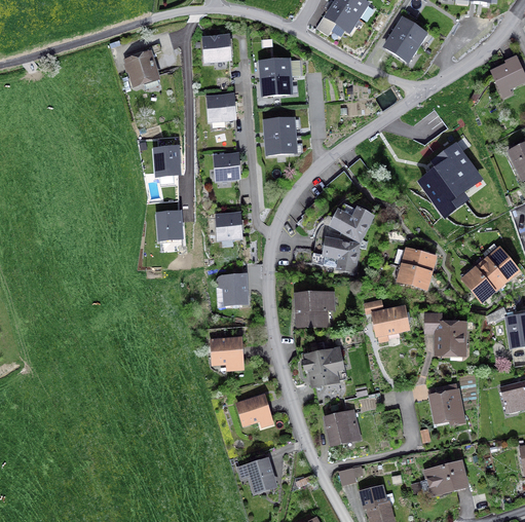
[(362,7),(367,0),(338,0),(337,1),(361,15),(365,9),(362,7)]
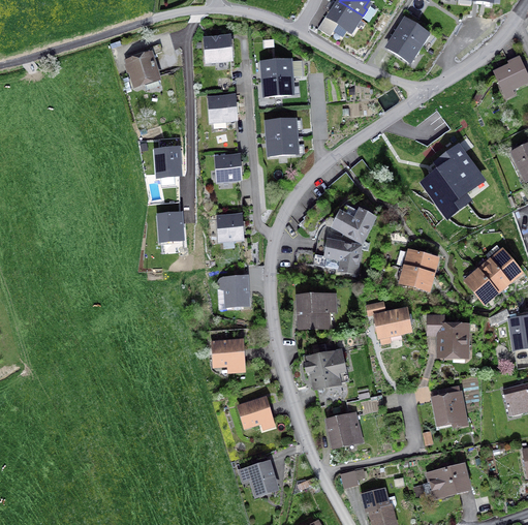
[(412,0),(410,3),(422,10),(428,0),(412,0)]
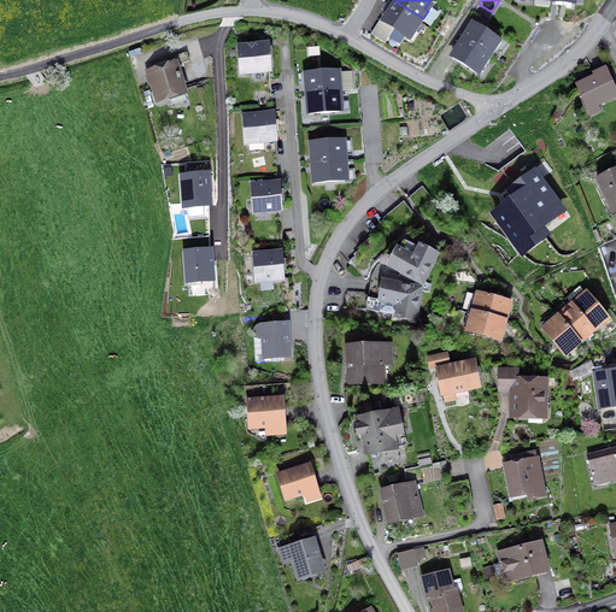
[(396,24),(412,35),(423,18),(396,1),(385,17),(381,15),(373,29),(386,39),(396,24)]
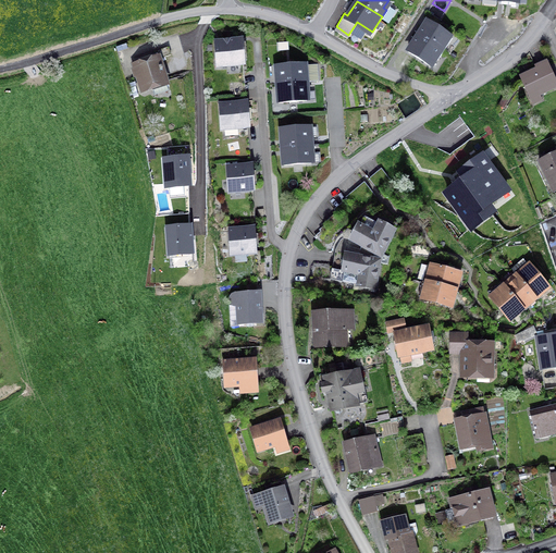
[(429,17),(419,33),(444,49),(454,34),(429,17)]
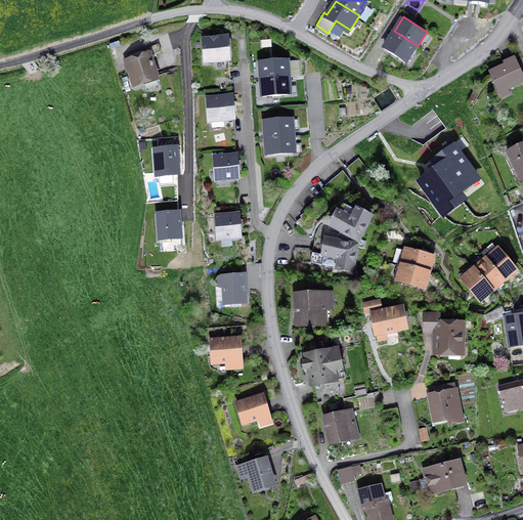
[(412,52),(418,46),(394,31),(385,45),(405,58),(410,51),(412,52)]
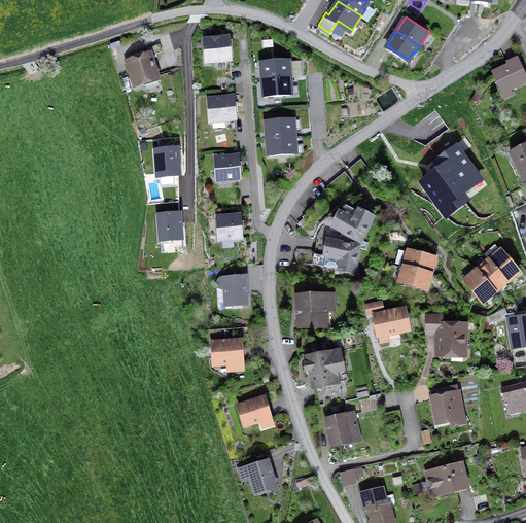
[(232,57),(230,35),(205,36),(207,59),(232,57)]
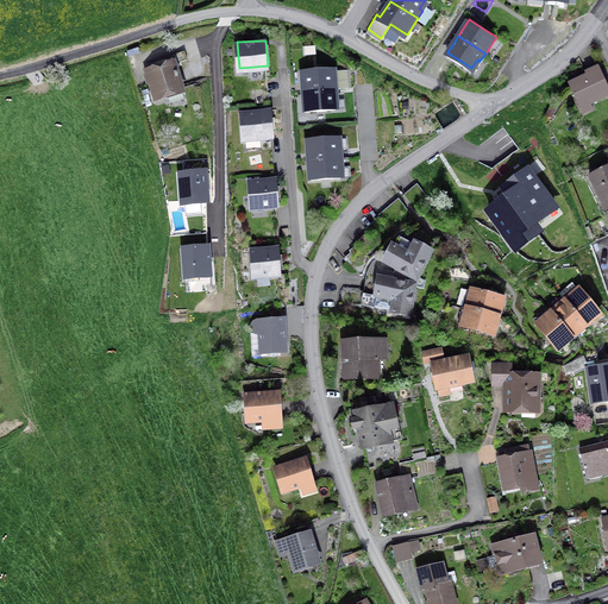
[(186,46),(168,52),(170,61),(175,60),(188,56),(186,46)]
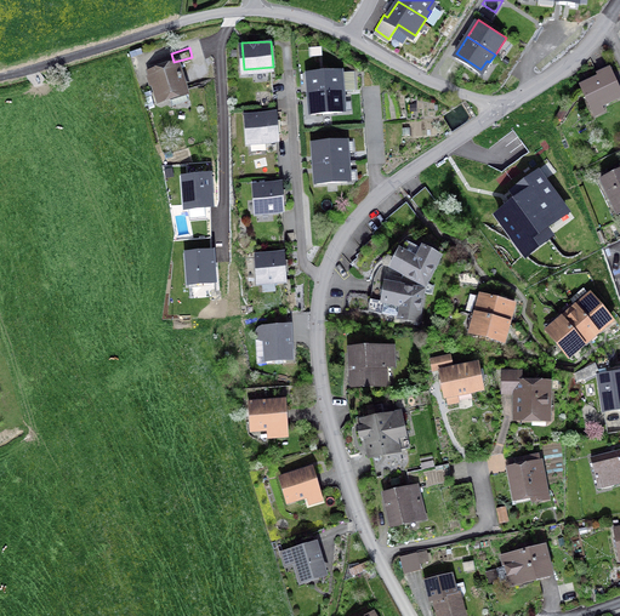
[(174,62),(166,64),(166,63),(149,68),(159,96),(187,87),(178,61),(174,62)]
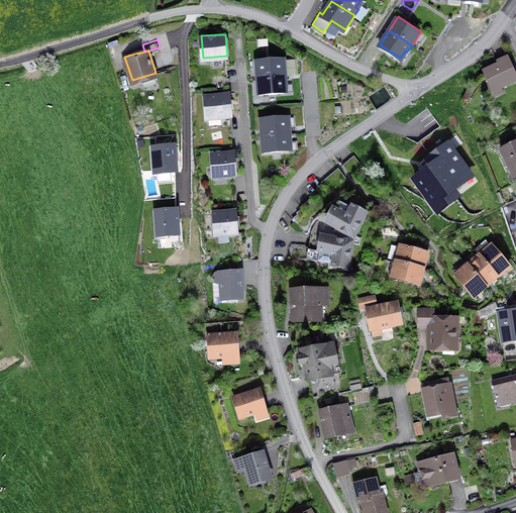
[(504,88),(502,84),(515,77),(515,70),(508,54),(498,59),(500,63),(485,69),(496,92),(504,88)]
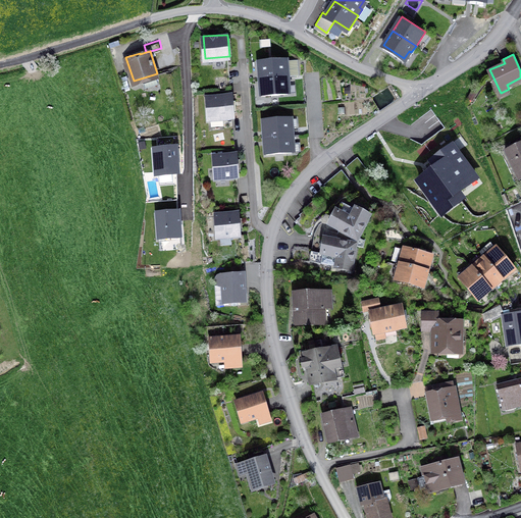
[(260,59),(261,75),(291,73),(289,57),(260,59)]
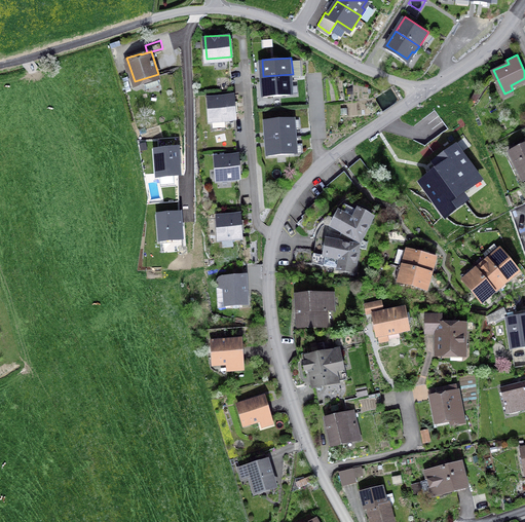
[(293,82),(293,74),(263,76),(264,92),(291,91),(290,83),(293,82)]
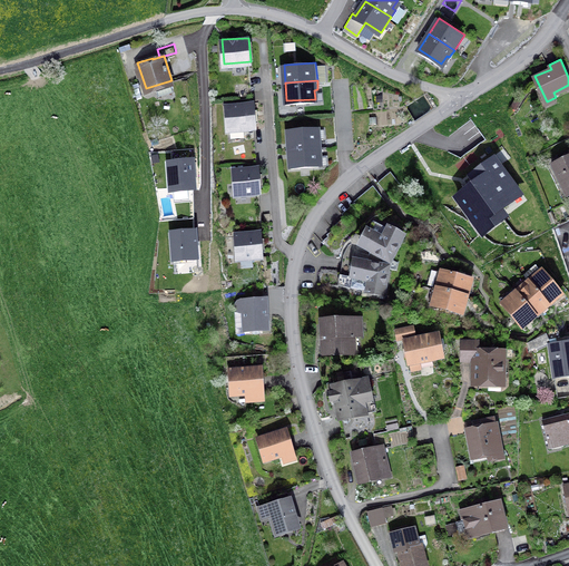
[(516,96),(511,104),(517,106),(521,99),(516,96)]
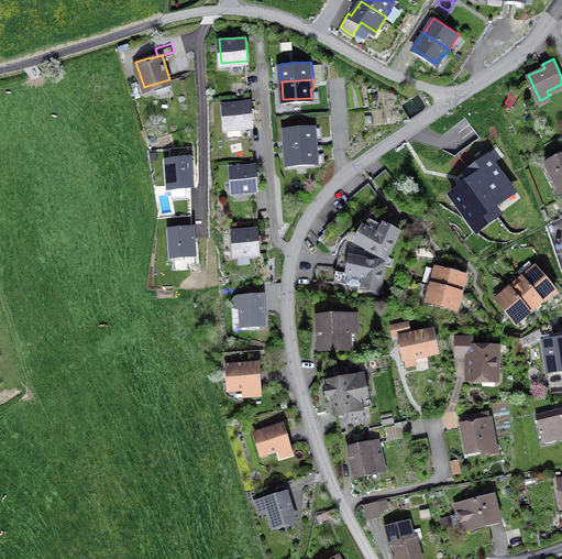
[(252,124),(250,100),(223,102),(226,125),(252,124)]
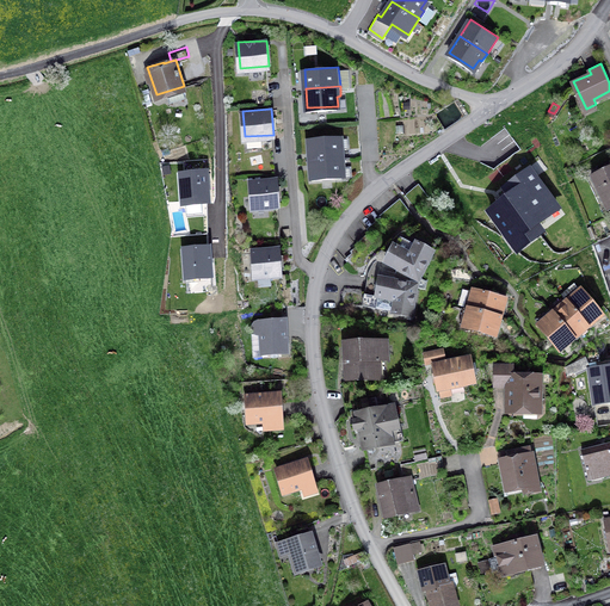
[(309,137),(310,156),(345,154),(344,144),(340,144),(340,135),(309,137)]
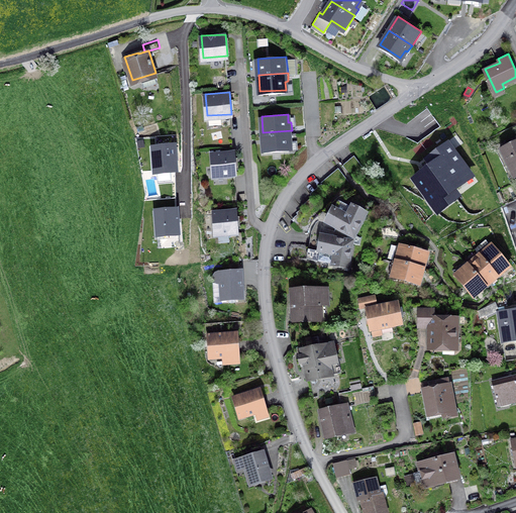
[(293,138),(292,130),(263,132),(265,149),(290,147),(289,139),(293,138)]
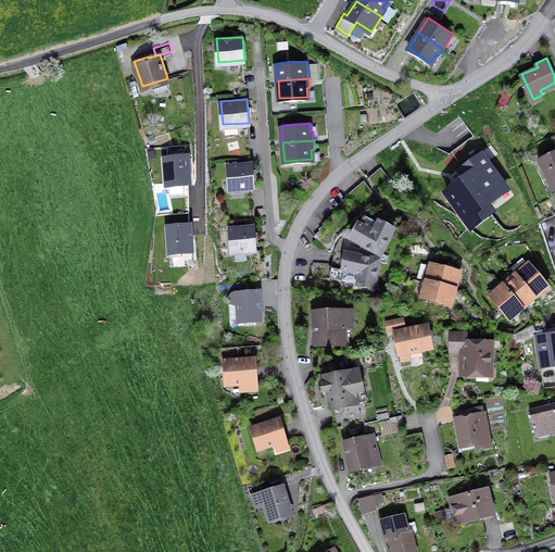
[(483,148),(457,167),(463,175),(443,189),(470,226),(516,191),(483,148)]
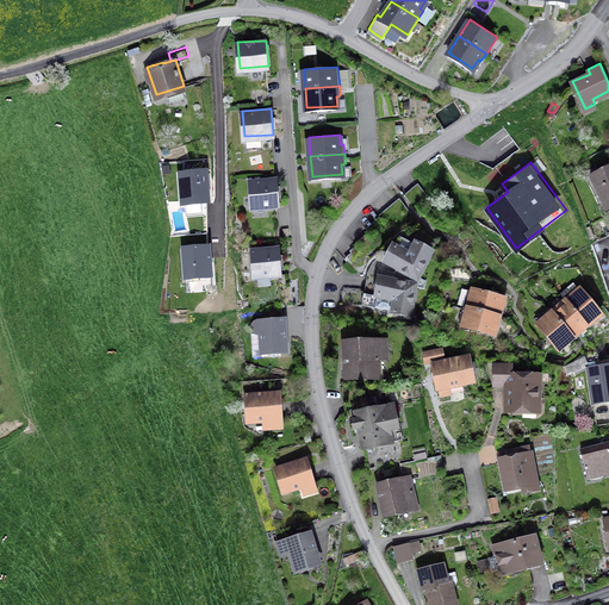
[(608,163),(591,172),(608,206),(608,163)]
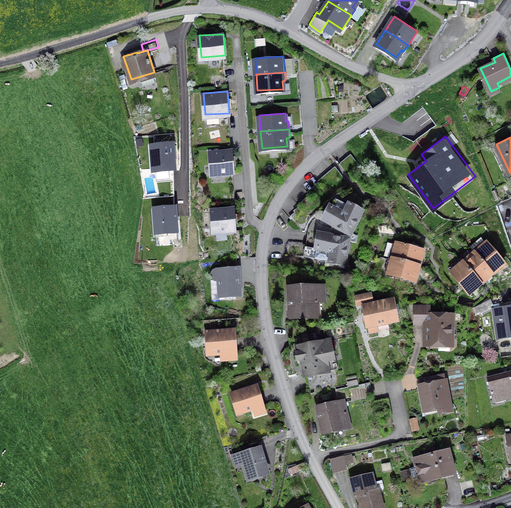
[(172,139),(151,141),(154,167),(175,165),(172,139)]
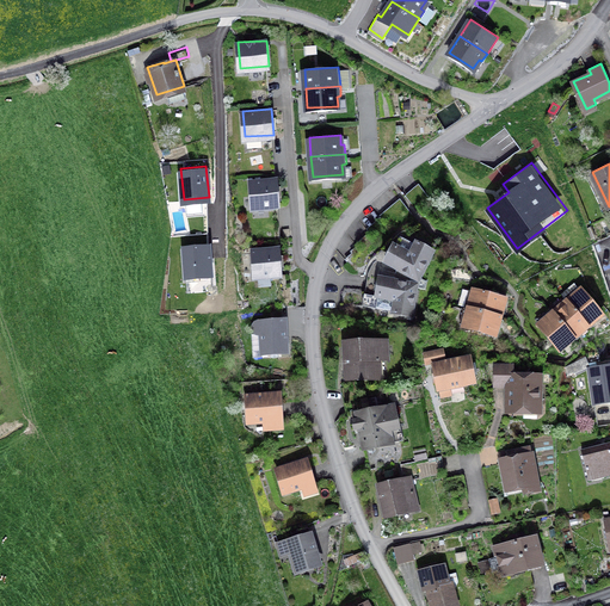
[(278,203),(277,178),(251,179),(253,205),(278,203)]
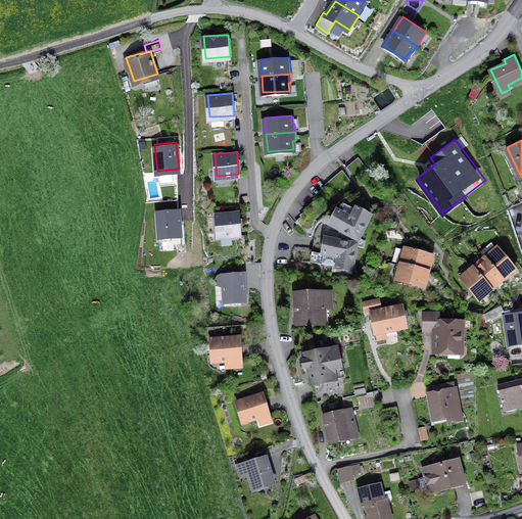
[(343,199),(331,222),(359,236),(370,214),(343,199)]
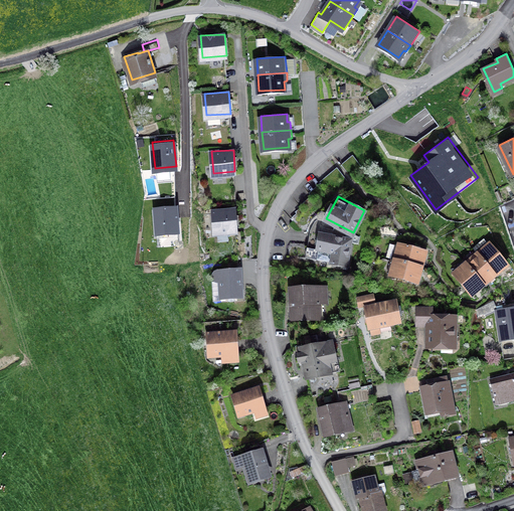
[(177,204),(156,205),(157,231),(178,229),(177,204)]
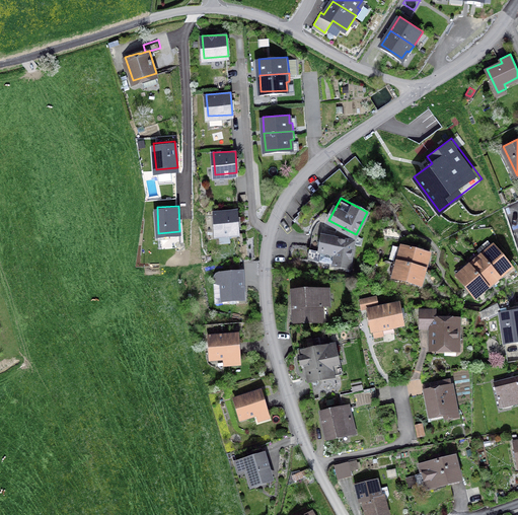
[(238,231),(237,209),(215,211),(217,233),(238,231)]
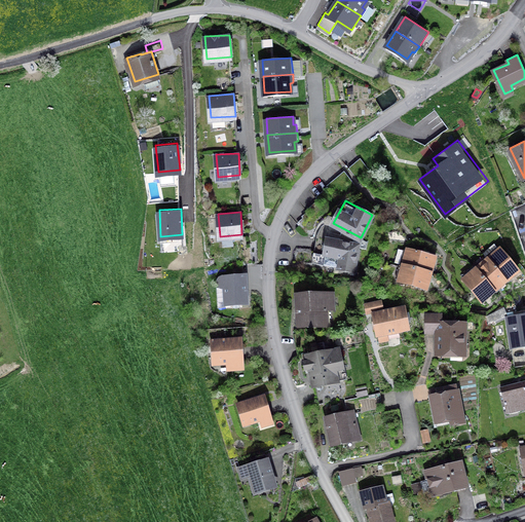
[(329,236),(324,262),(354,267),(359,241),(329,236)]
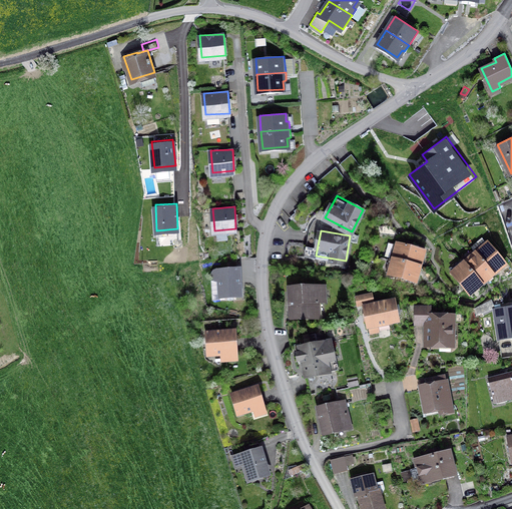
[(477,249),(476,250),(494,272),(506,262),(488,240),(487,240),(484,236),(481,236),(472,243),(477,249)]
